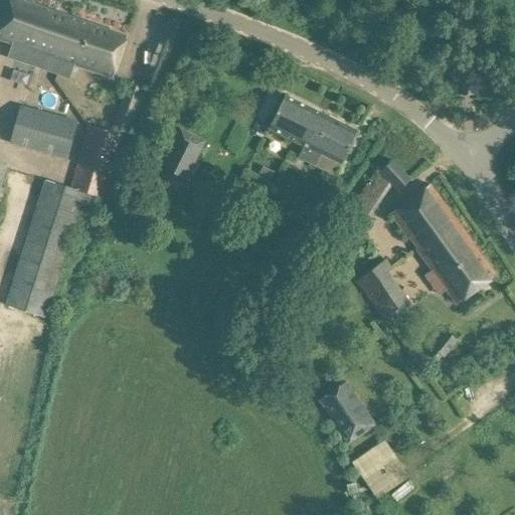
[(20,0),(10,0),(5,16),(0,31),(0,39),(39,52),(35,65),(58,73),(63,60),(113,77),(127,36),(20,0)]
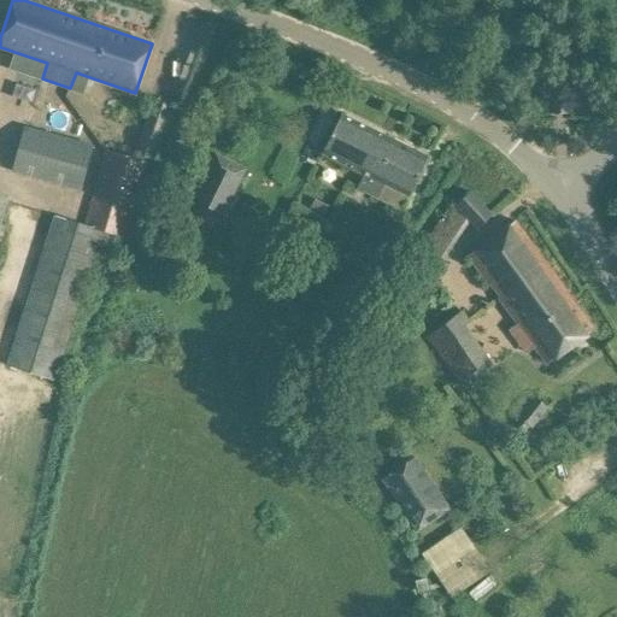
[(553,115),(556,115),(568,113),(566,104),(564,103),(556,103),(552,105),(553,115)]
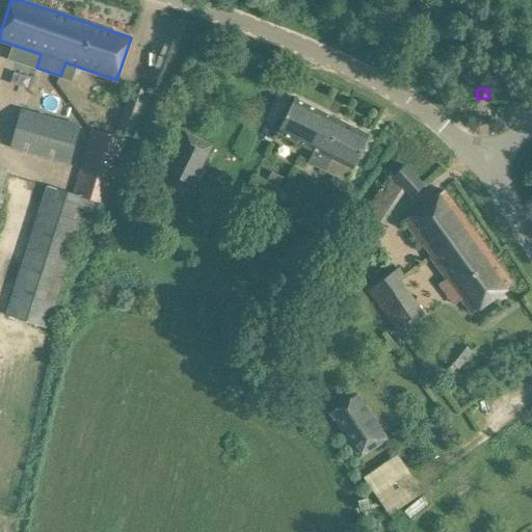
[(277,132),(314,150),(318,139),(323,141),(325,137),(330,139),(335,129),(336,129),(340,121),(294,99),(277,132)]
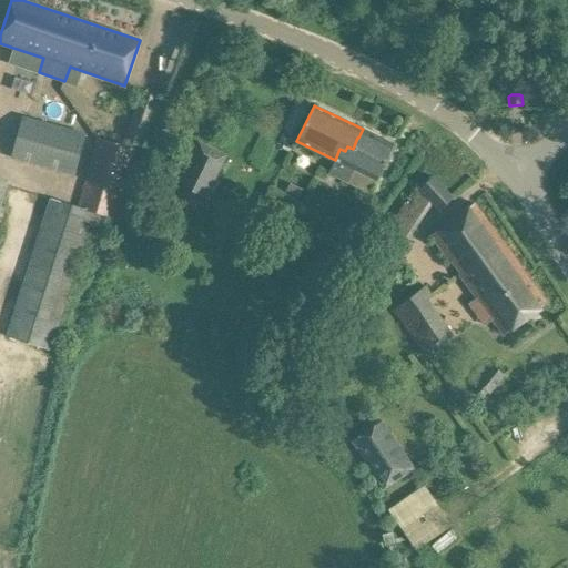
[(11,159),(75,174),(85,131),(22,115),(11,159)]
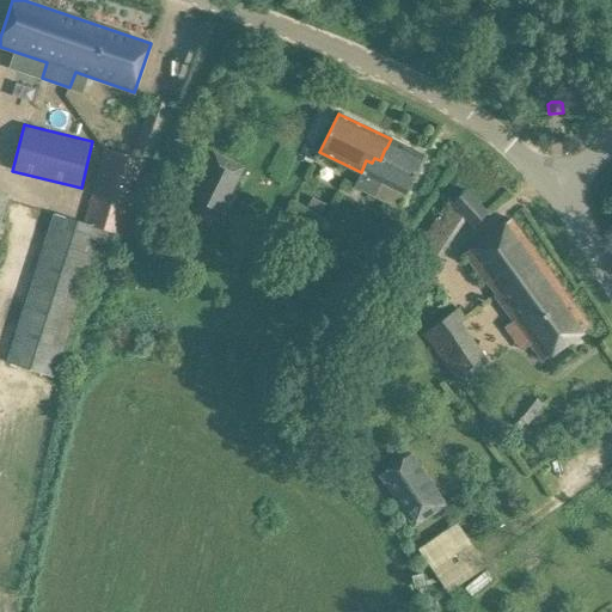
[(405,194),(414,177),(424,155),(391,139),(386,148),(385,148),(380,160),(374,158),(372,163),(366,160),(361,172),(354,185),(398,208),(405,194)]
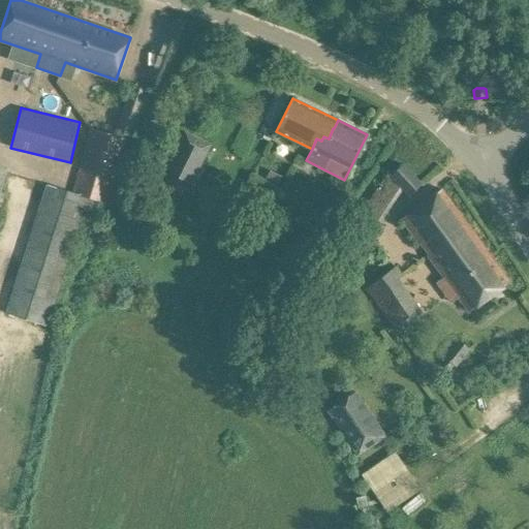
[(107,204),(125,138),(91,129),(71,193),(47,185),(4,314),(45,328),(83,215),(89,217),(93,200),(107,204)]
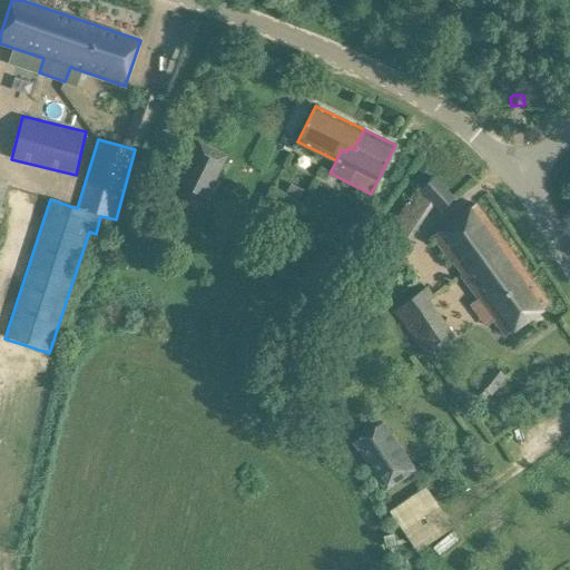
[(193,158),(179,185),(205,198),(219,172),(193,158)]
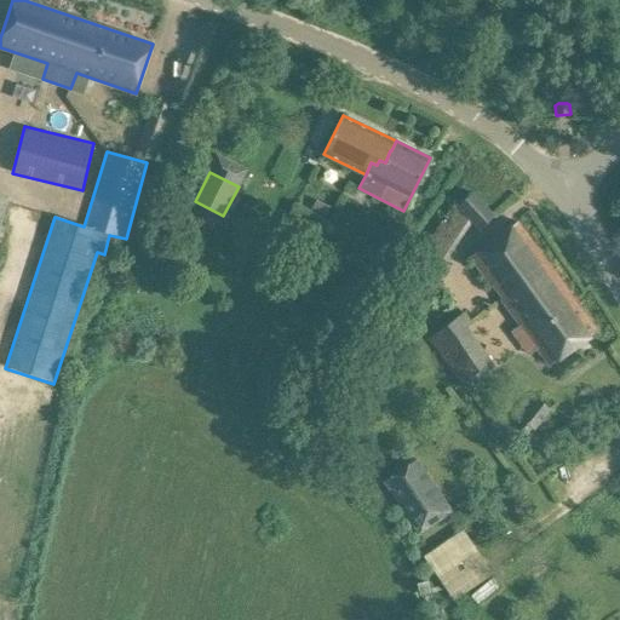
[(472,193),(458,205),(480,229),(494,216),(472,193)]
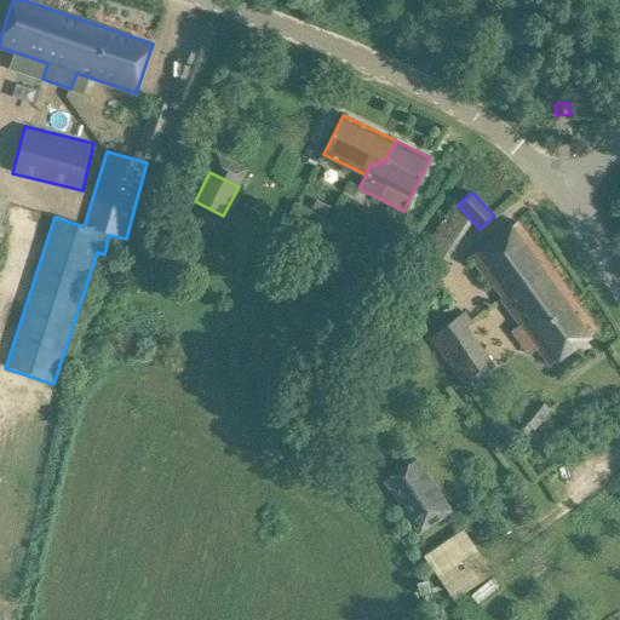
[(326,217),(331,207),(316,200),(311,210),(326,217)]
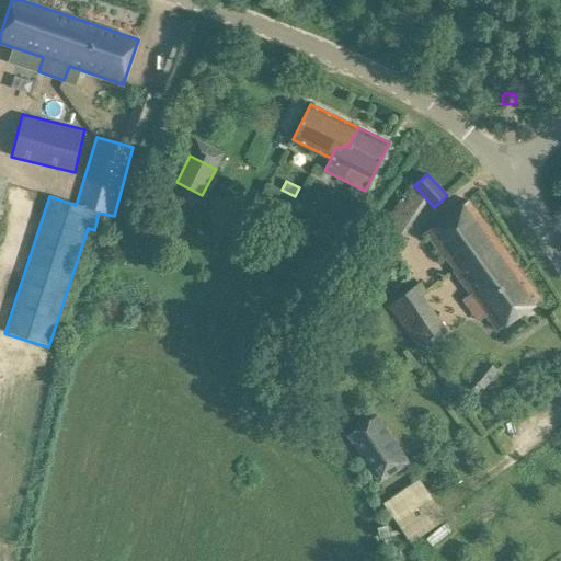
[(497,330),(540,299),(468,201),(425,231),(497,330)]
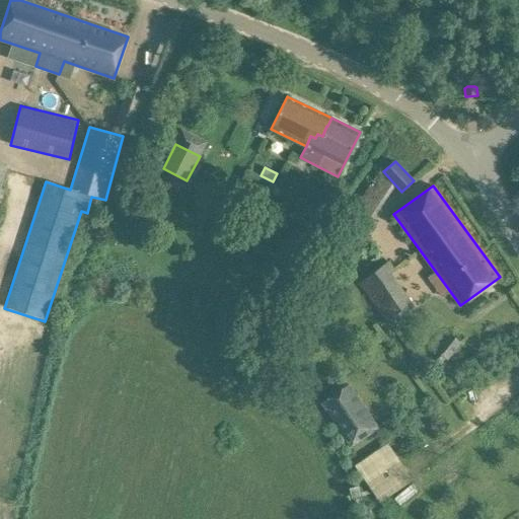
[(313,211),(321,216),(329,203),(322,199),(313,211)]
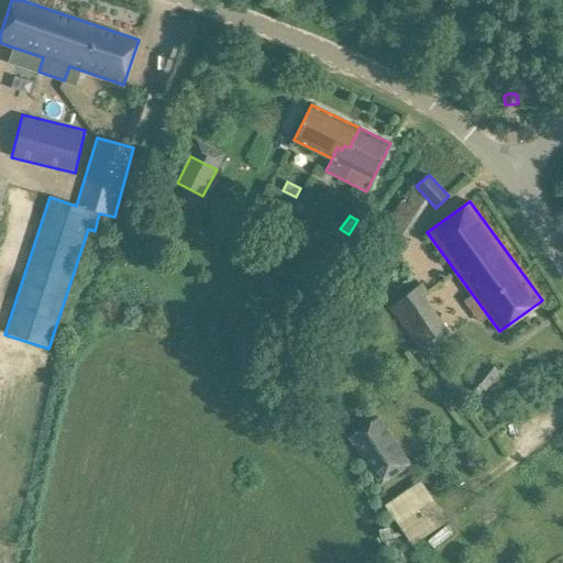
[(422,348),(448,330),(419,288),(389,309),(419,350),(422,348)]
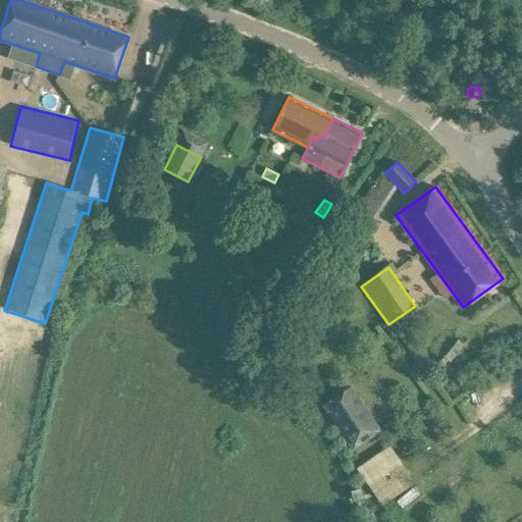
[(448,360),(450,362),(463,346),(452,337),(438,352),(440,354),(435,359),(444,365),(448,360)]
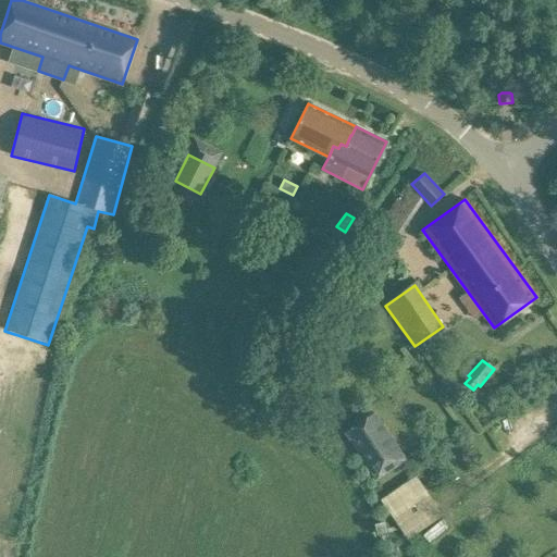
[(408,460),(375,412),(344,434),(376,482),(408,460)]
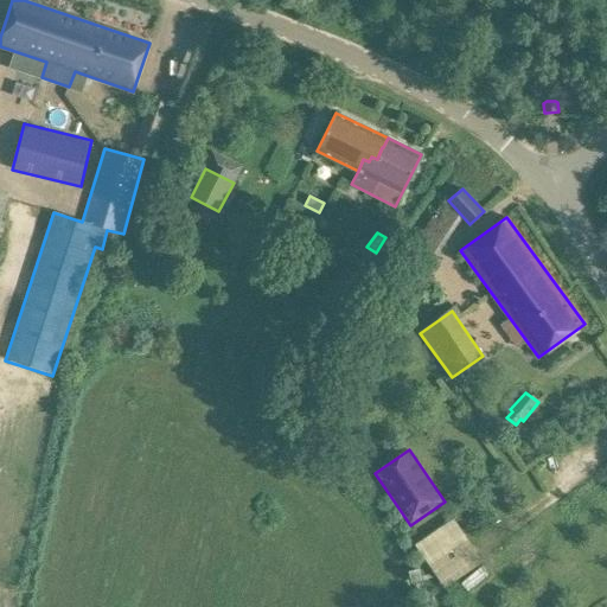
[(427,540),(440,558),(466,540),(453,521),(427,540)]
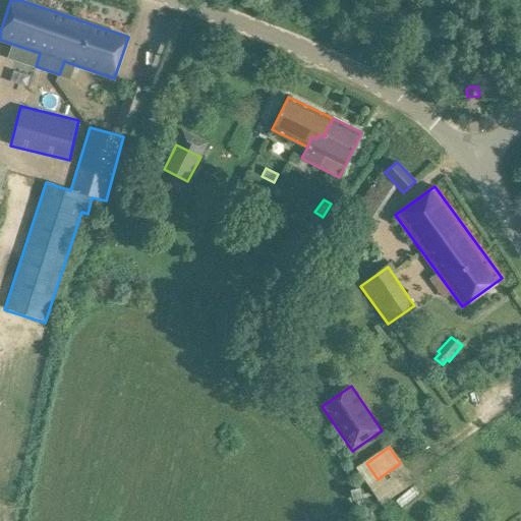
[(416,483),(397,497),(402,504),(421,491),(416,483)]
